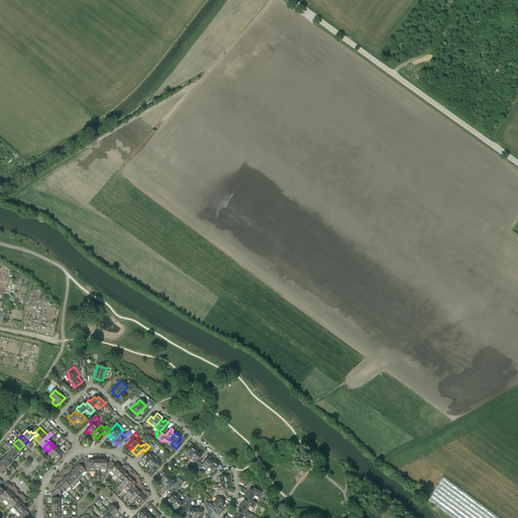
[(17,456),(22,452),(19,449),(16,446),(13,448),(9,444),(7,446),(10,448),(12,450),(17,456)]
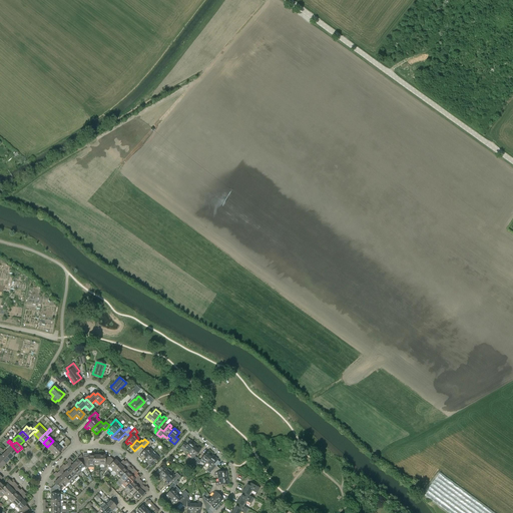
[(148,442),(145,445),(147,447),(139,456),(141,458),(143,456),(146,458),(146,459),(152,452),(149,448),(151,446),(150,445),(152,443),(150,440),(148,442)]
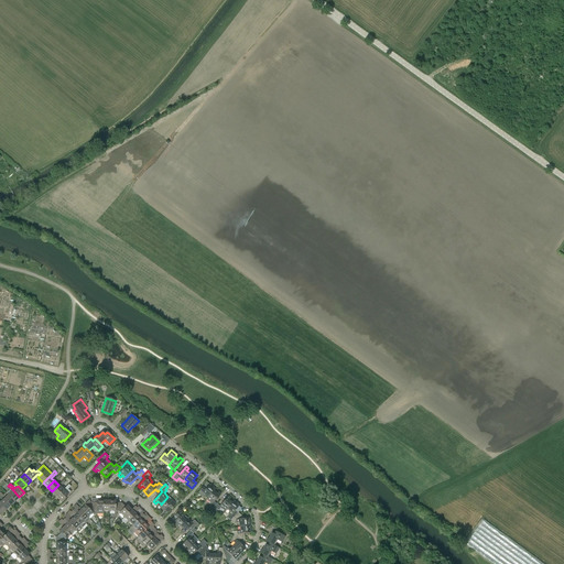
[(52,491),(56,496),(63,490),(58,485),(52,491)]
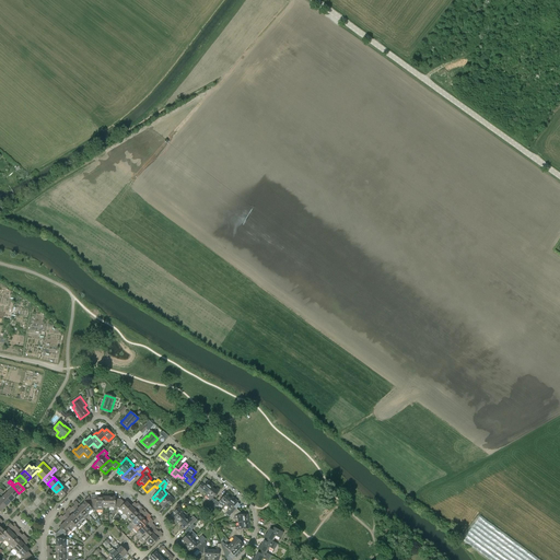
[(207,493),(211,488),(213,486),(208,481),(203,486),(201,483),(196,489),(201,493),(203,491),(207,493)]
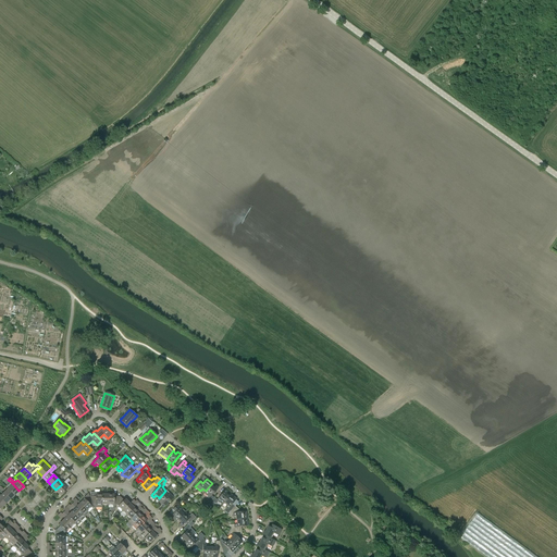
[(5,486),(8,489),(14,495),(19,491),(13,484),(11,482),(5,486)]
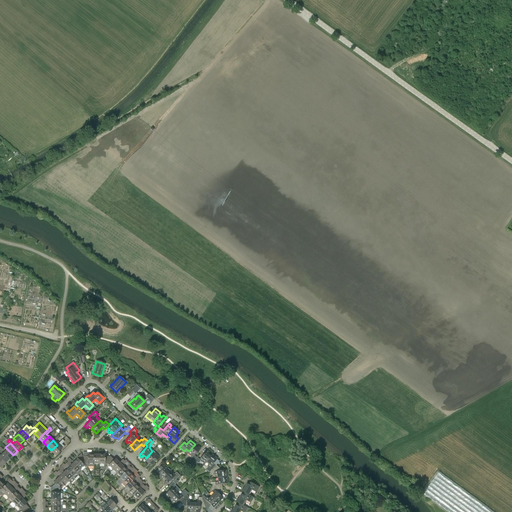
[(57,445),(51,450),(56,455),(56,454),(57,455),(59,453),(58,452),(63,447),(59,443),(57,445)]
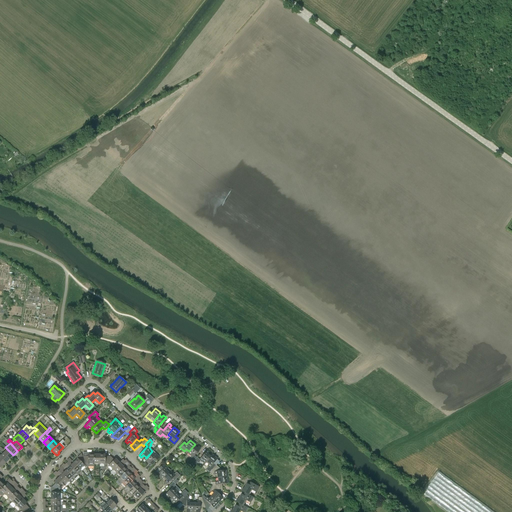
[(196,448),(193,446),(189,451),(187,453),(191,457),(189,459),(193,462),(196,457),(194,455),(200,448),(198,446),(196,448)]
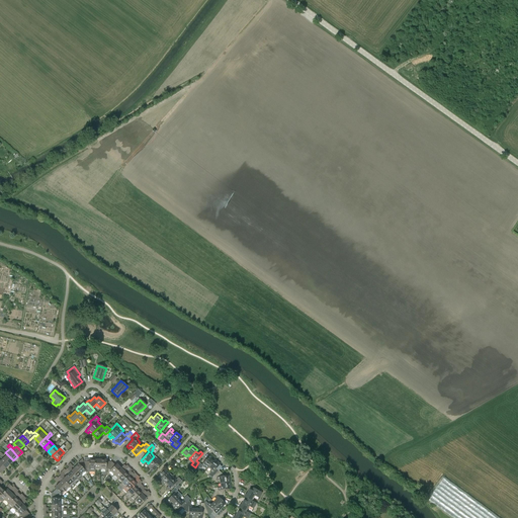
[(7,454),(3,458),(9,464),(13,460),(7,454)]
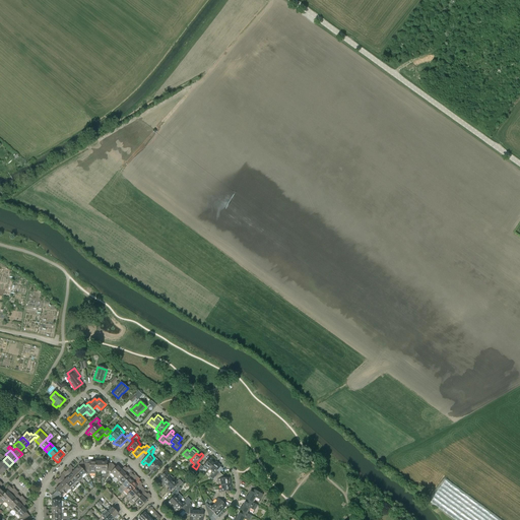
[(207,471),(209,469),(213,464),(210,461),(212,459),(210,457),(202,466),(199,464),(196,469),(198,471),(200,469),(201,470),(203,468),(207,471)]
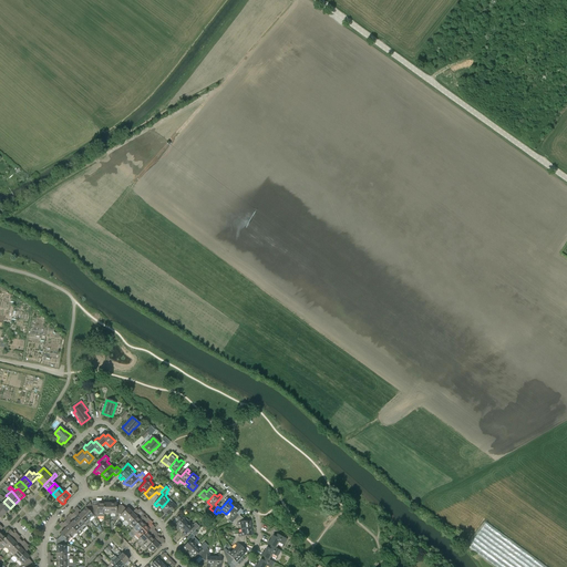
[(172,502),(168,500),(162,507),(162,506),(160,508),(164,514),(169,509),(172,512),(176,507),(172,502)]
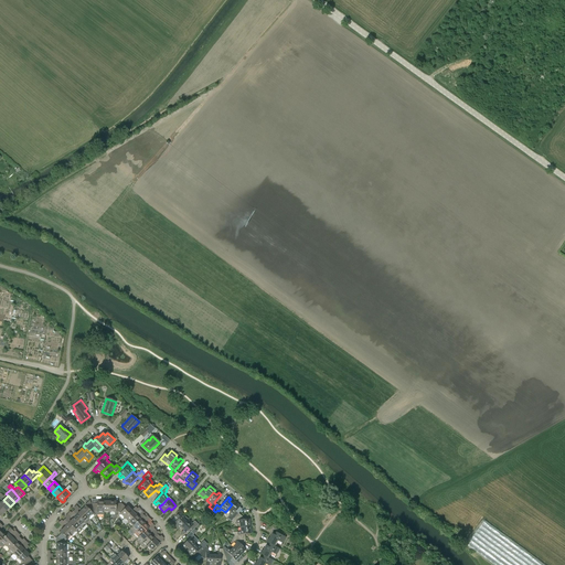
[(0,505),(6,512),(10,507),(3,500),(1,503),(0,501),(0,505)]
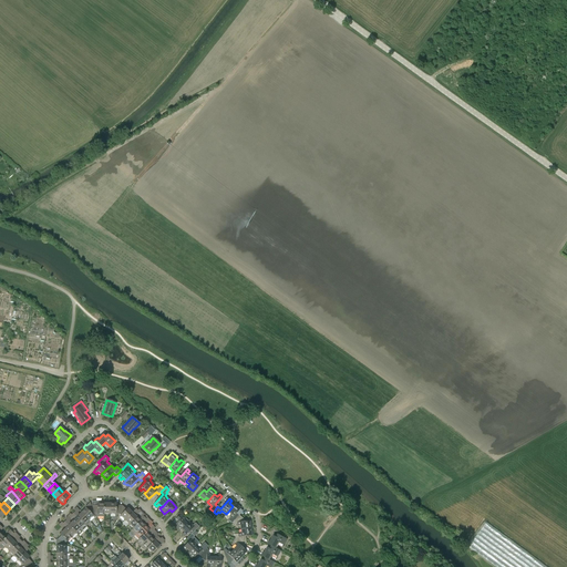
[(85,508),(81,513),(89,521),(93,516),(92,515),(94,513),(92,506),(91,506),(90,503),(85,507),(85,508)]
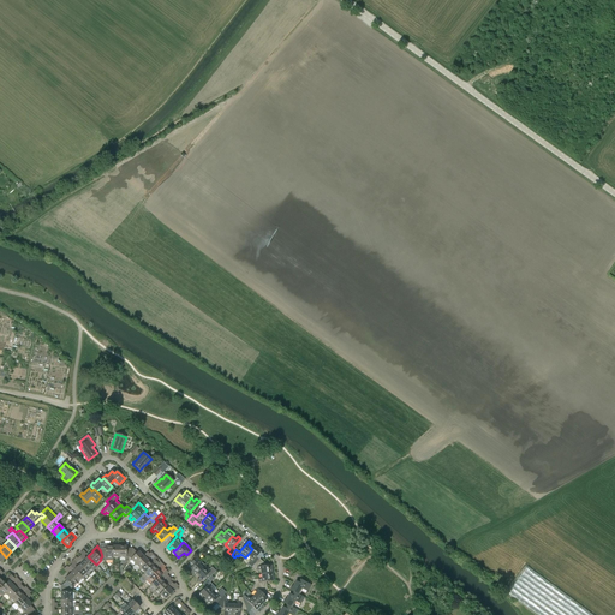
[(255,545),(252,549),(248,555),(251,557),(249,560),(250,561),(248,565),(252,568),(260,559),(256,556),(261,551),(255,545)]
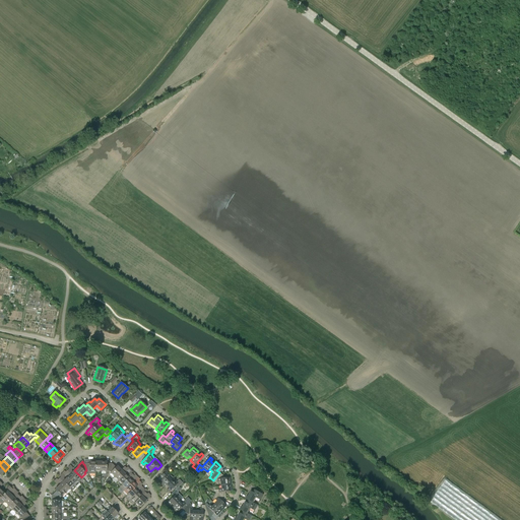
[(89,464),(84,464),(86,470),(88,474),(95,474),(95,471),(94,471),(94,462),(89,462),(89,464)]
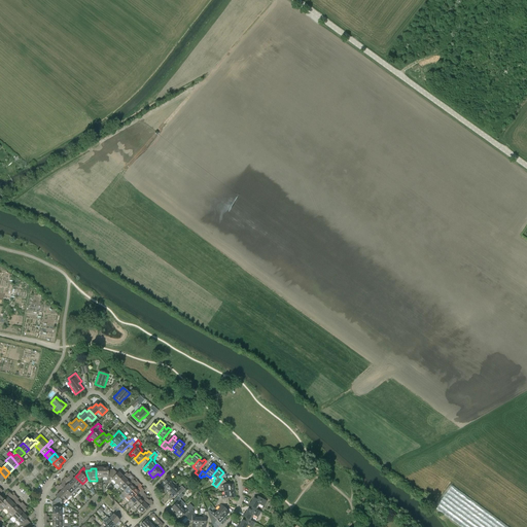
[(107,468),(102,468),(102,478),(108,478),(108,477),(110,477),(113,470),(107,470),(107,468)]
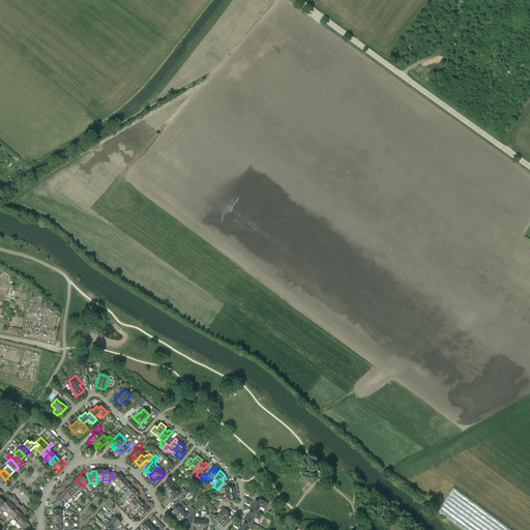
[(113,482),(116,487),(123,479),(119,475),(117,477),(114,473),(111,479),(113,481),(113,482)]
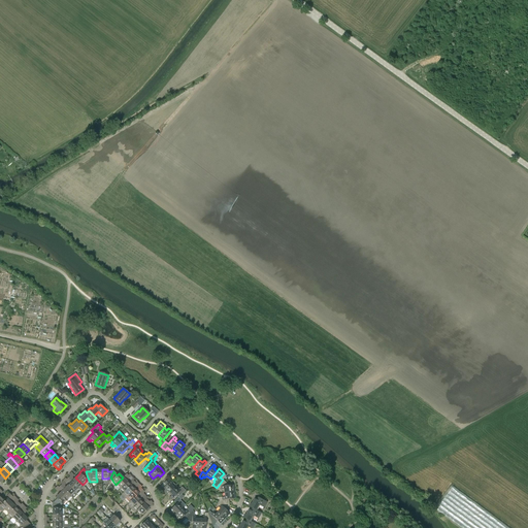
[(126,473),(123,477),(116,485),(120,489),(126,482),(124,480),(128,475),(126,473)]
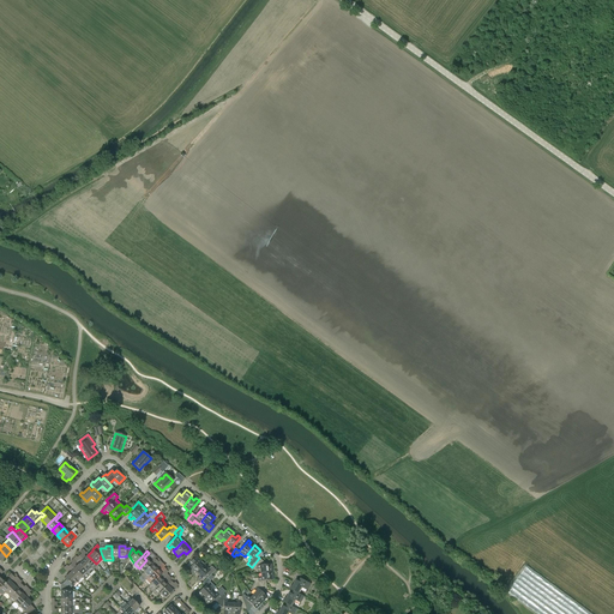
[(82,553),(79,555),(94,570),(97,565),(96,564),(88,555),(85,558),(82,553)]
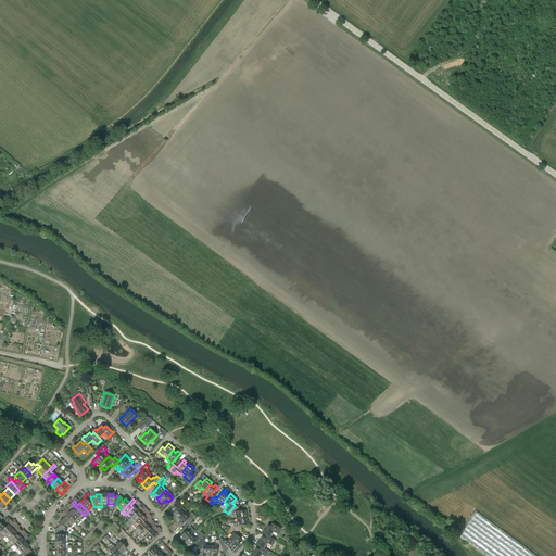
[(74,508),(72,512),(81,520),(86,517),(85,516),(72,503),(70,505),(74,508)]
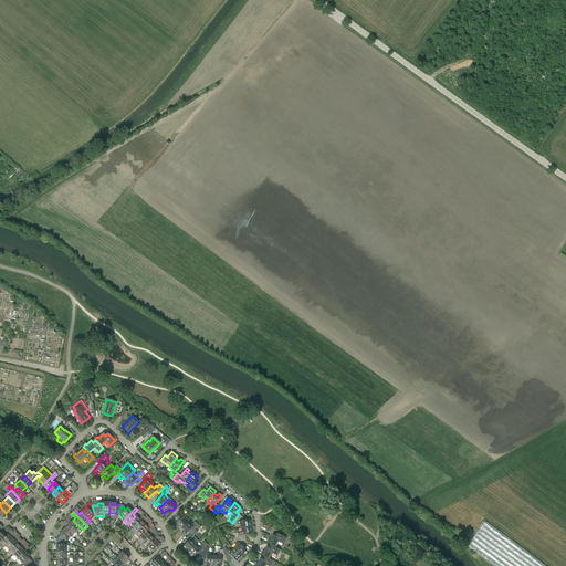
[(180,528),(188,521),(180,513),(176,517),(178,521),(174,525),(178,531),(180,528)]
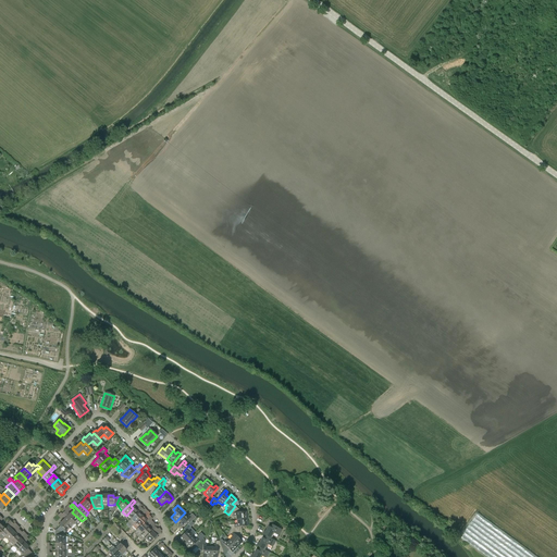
[(239,510),(235,506),(229,515),(230,516),(233,515),(233,517),(236,517),(236,520),(247,519),(246,511),(239,512),(239,510)]
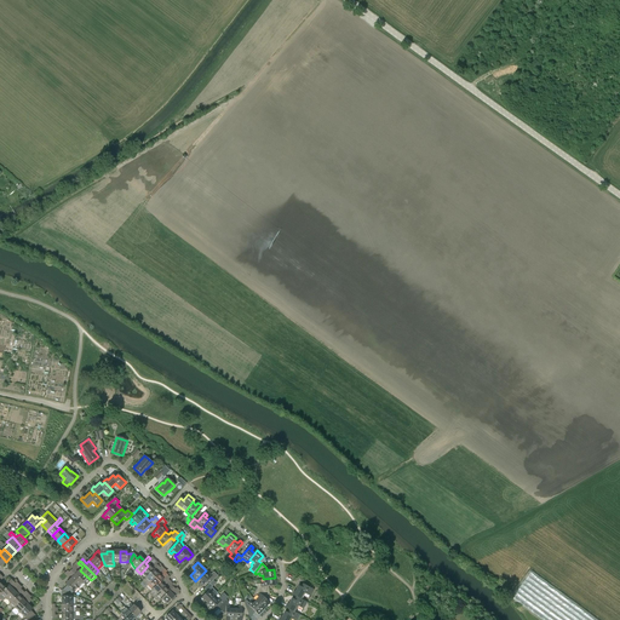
[(151,569),(148,566),(141,574),(145,578),(158,566),(156,564),(151,569)]
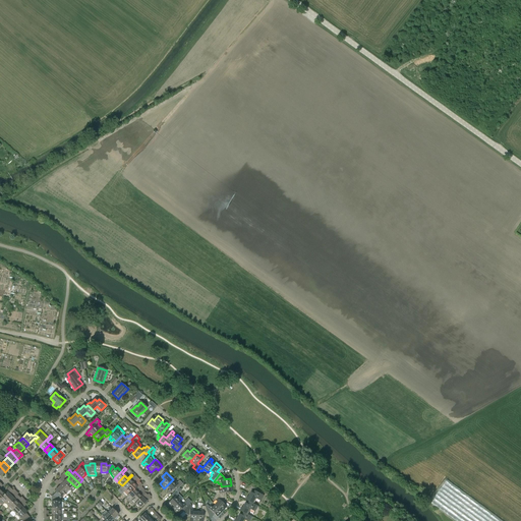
[(134,477),(132,475),(122,485),(122,486),(120,488),(123,493),(132,483),(130,481),(134,477)]
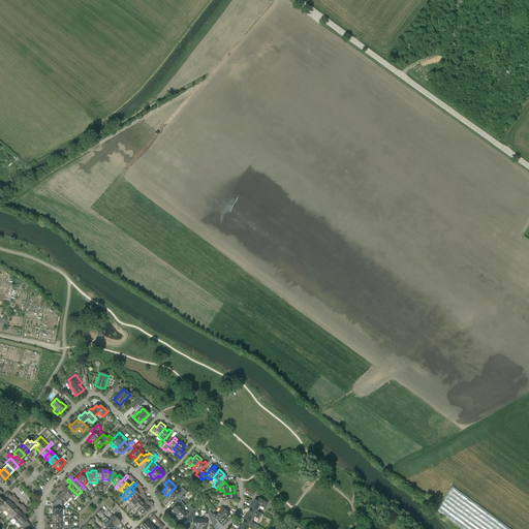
[(62,485),(60,487),(71,497),(73,499),(78,495),(68,487),(66,489),(62,485)]
